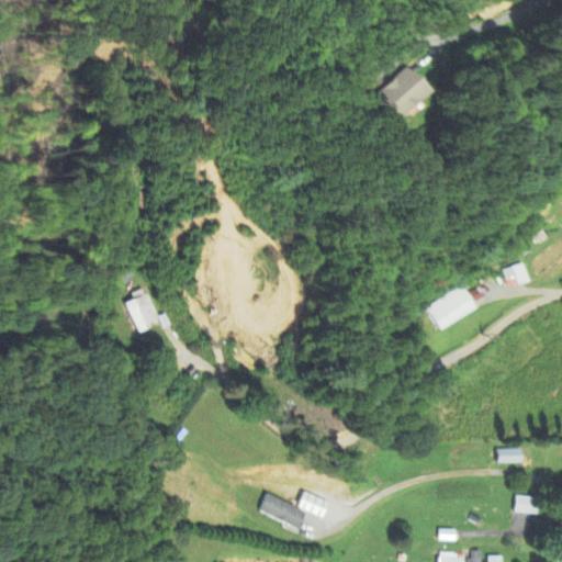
[(427,89),(403,67),(373,100),(396,122),(427,89)]
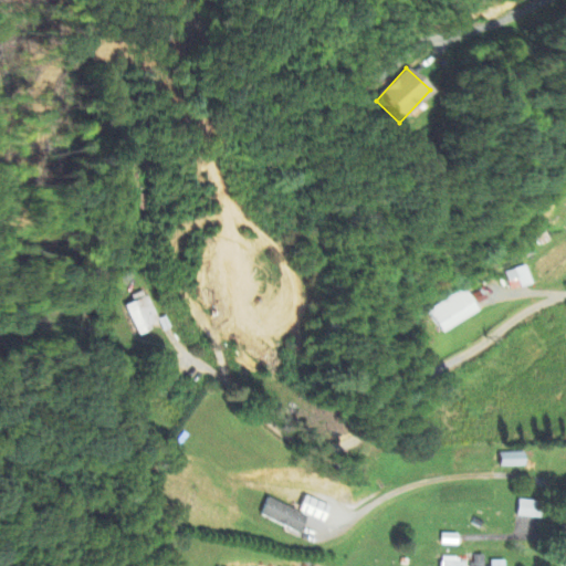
[(506,272),(512,291),(533,285),(527,266),(506,272)]
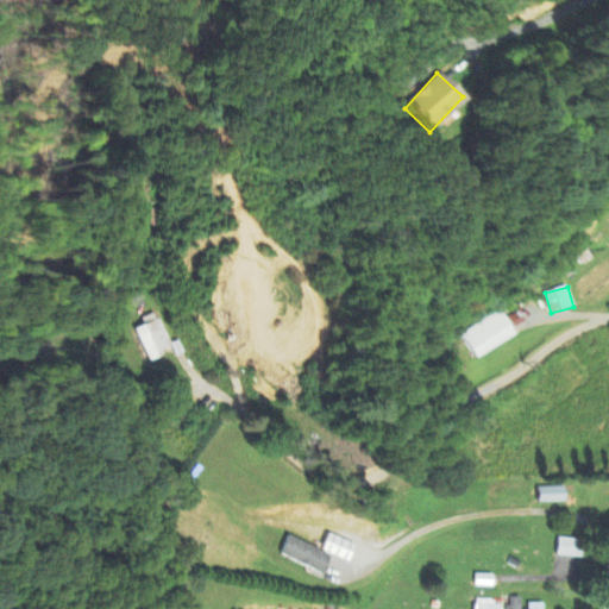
[(460,336),(475,359),(515,334),(501,311),(460,336)]
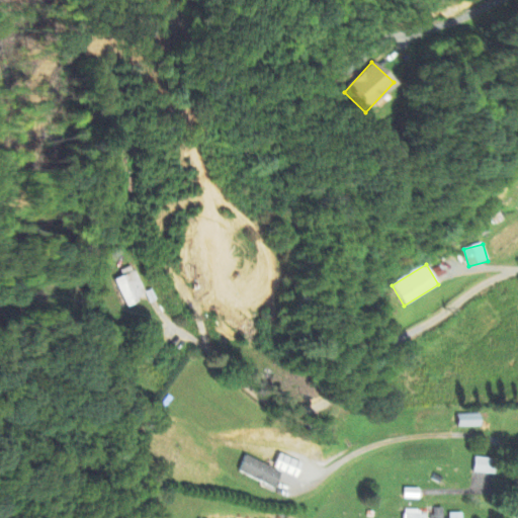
[(127,308),(141,301),(139,297),(147,293),(137,270),(114,280),(127,308)]
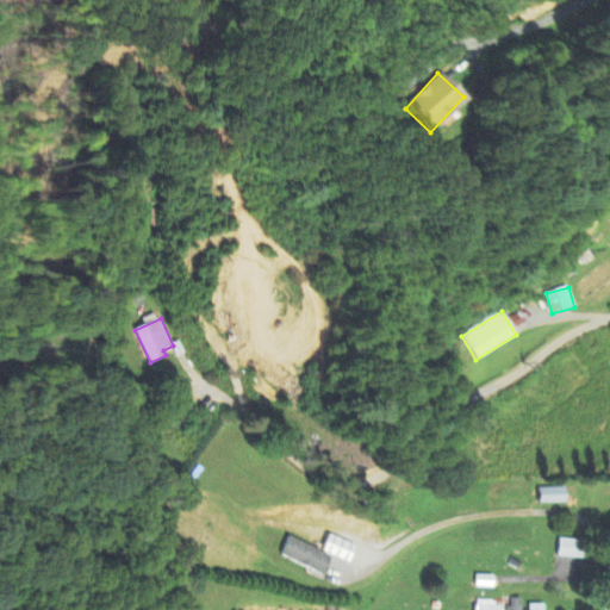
[(566,503),(566,489),(539,489),(540,504),(566,503)]
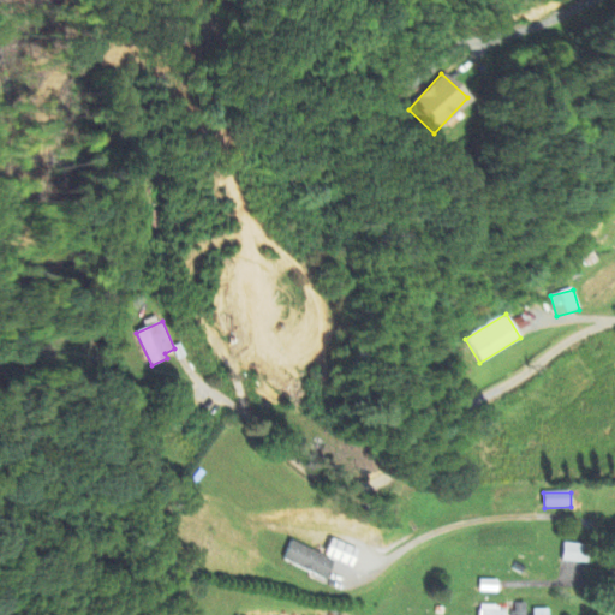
[(351,569),(359,551),(335,539),(327,557),(351,569)]
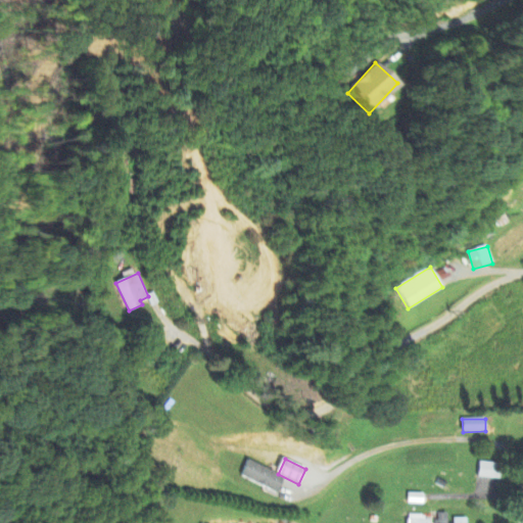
[(284,477),(248,461),(240,478),(277,494),(284,477)]
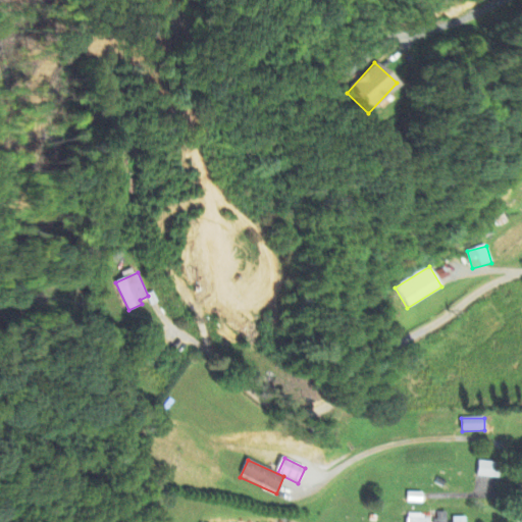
[(498,479),(500,464),(478,461),(476,476),(498,479)]
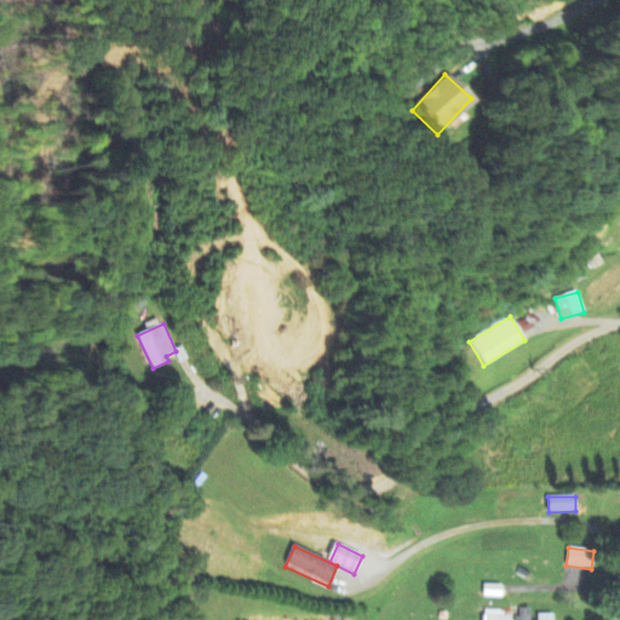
[(529,619),(530,609),(516,609),(516,619),(529,619)]
